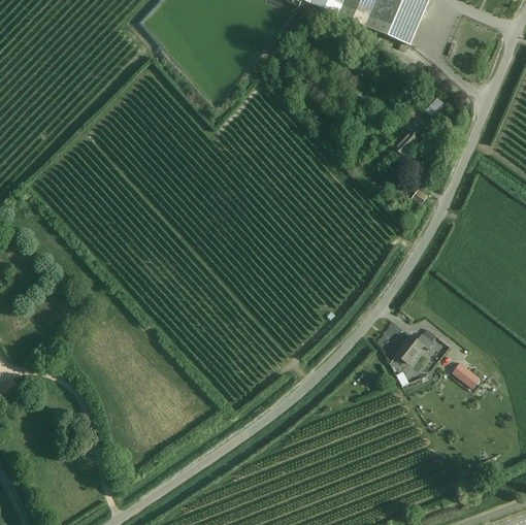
[(301,0),(337,14),(408,44),(413,34),(427,0),(301,0)]
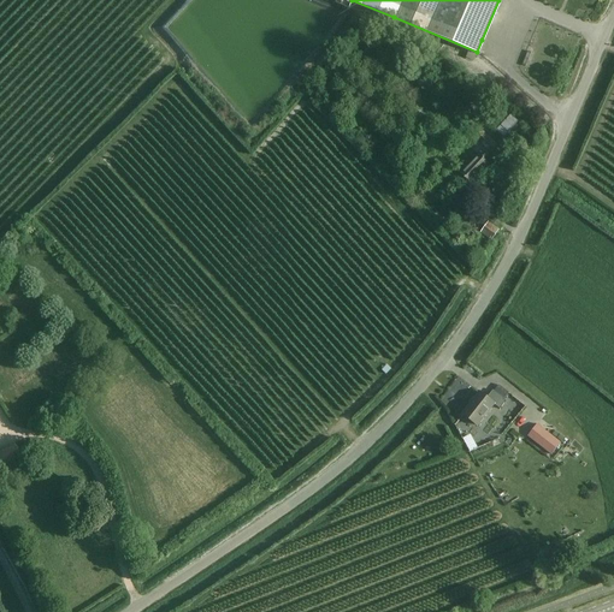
[(367,31),(359,46),(365,49),(373,35),(367,31)]
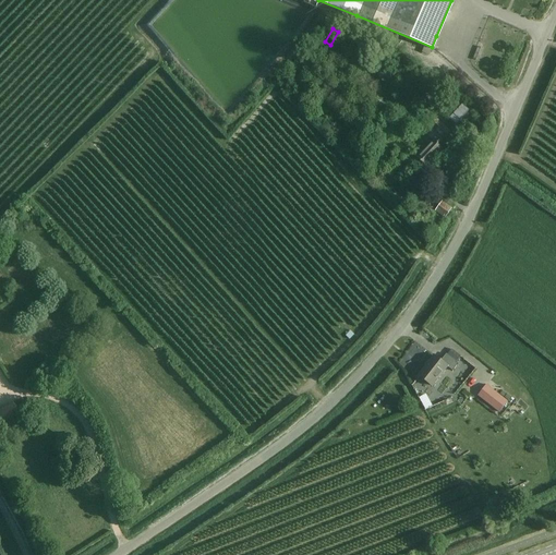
[(419,77),(413,83),(430,99),(435,94),(419,77)]
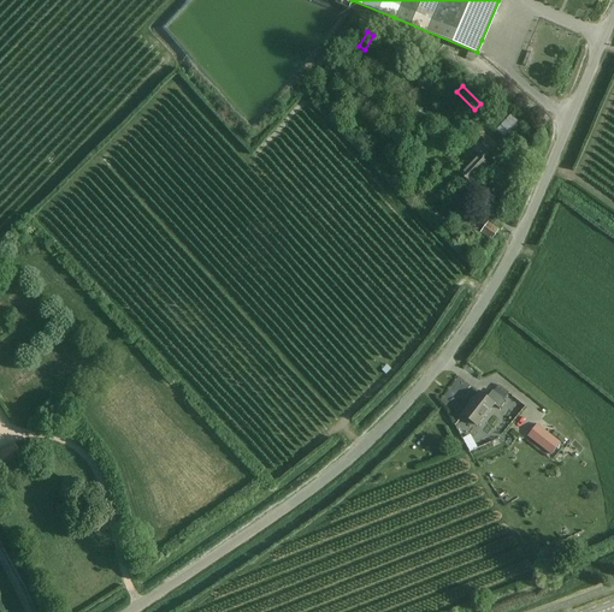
[(485,102),(477,111),(484,118),(491,110),(485,102)]
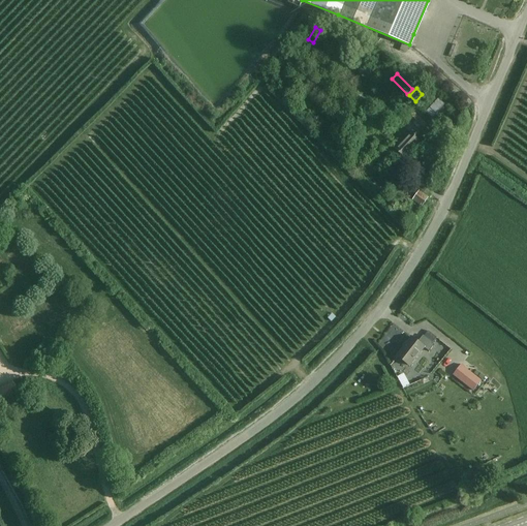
[(432,112),(442,98),(436,93),(425,105),(432,112)]
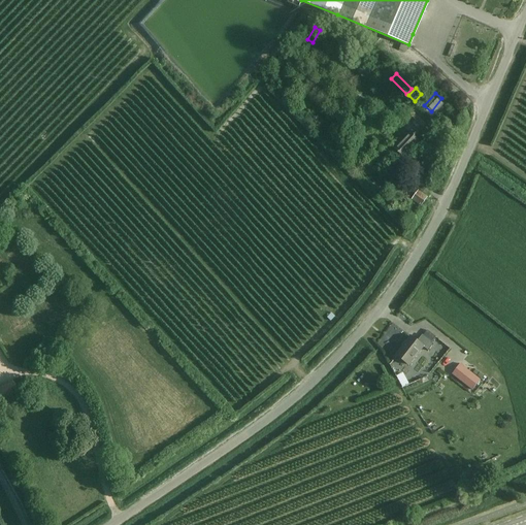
[(413,133),(418,128),(421,131),(427,125),(412,110),(400,123),(407,130),(393,146),(401,154),(417,137),(413,133)]
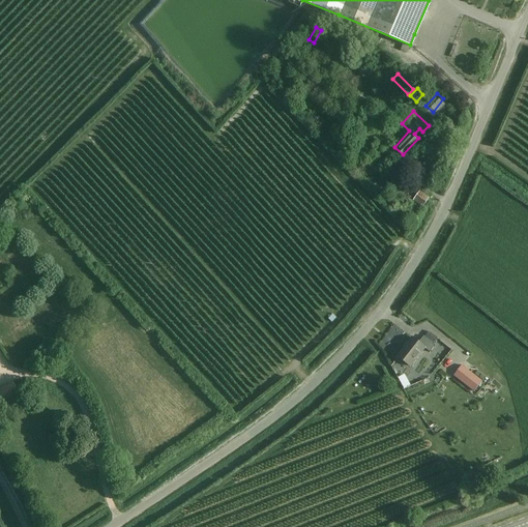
[(360,134),(356,138),(361,143),(365,138),(360,134)]
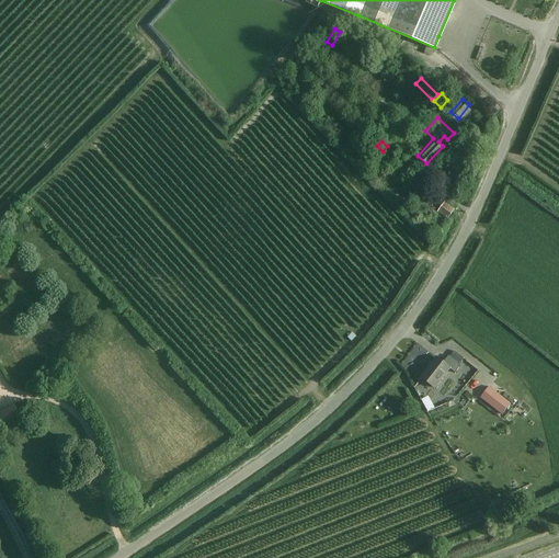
[(388,173),(383,180),(387,183),(392,177),(388,173)]
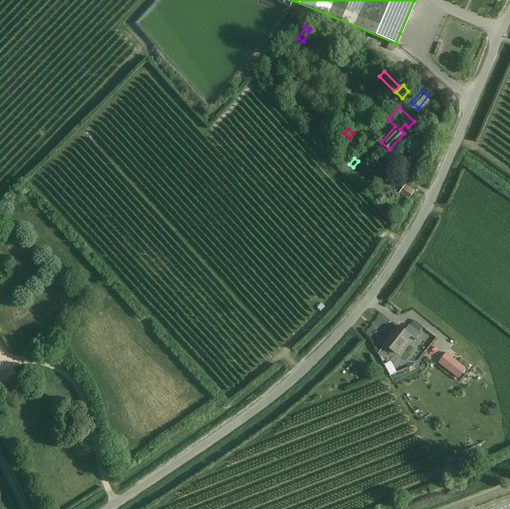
[(366,179),(362,183),(367,187),(372,182),(367,178),(366,179)]
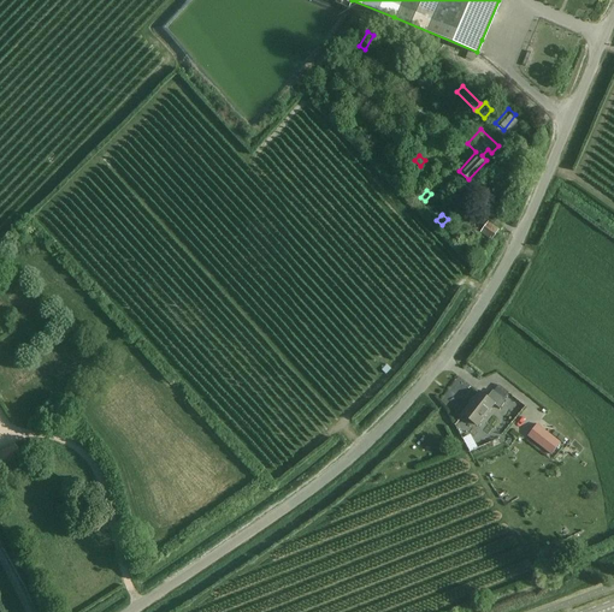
[(486,217),(477,230),(489,236),(496,224),(486,217)]
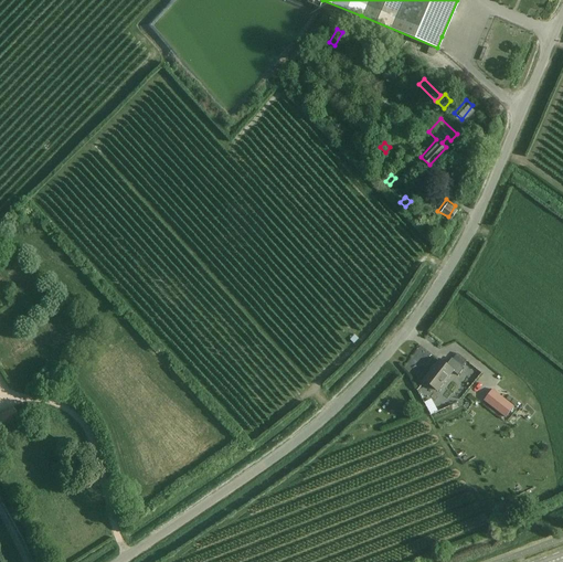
[(415,377),(425,361),(414,353),(404,369),(415,377)]
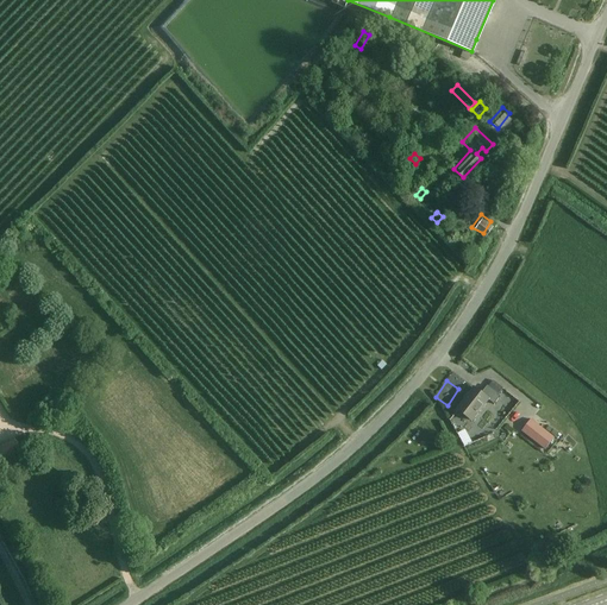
[(455,405),(470,417),(486,396),(492,401),(499,392),(485,383),(480,390),(471,384),(455,405)]
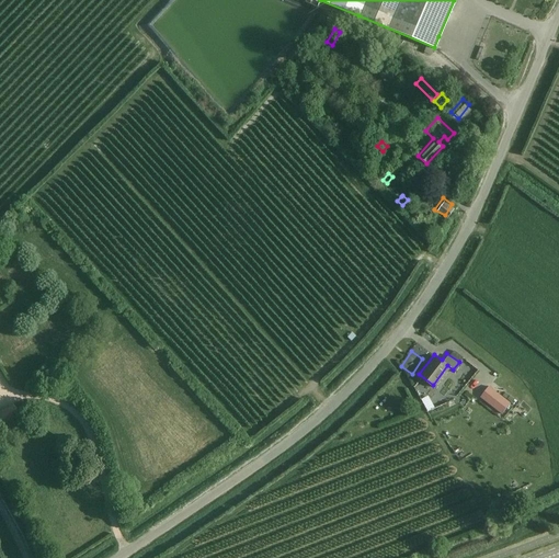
[(460,372),(466,376),(475,365),(469,361),(460,372)]
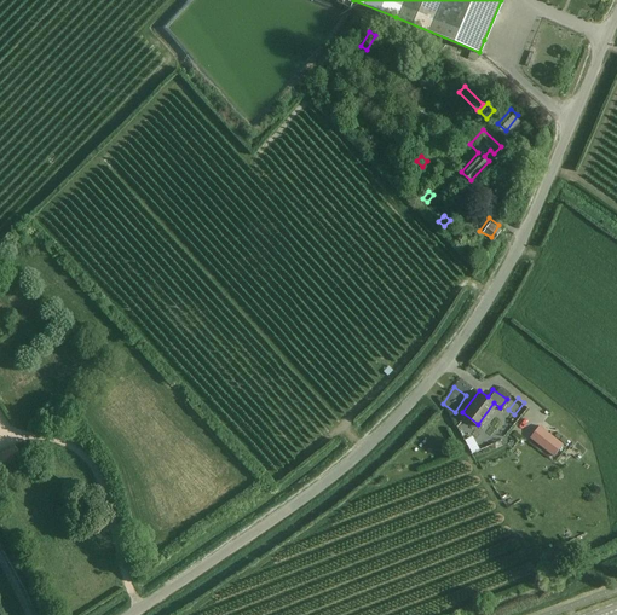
[(537,423),(528,435),(551,453),(560,441),(537,423)]
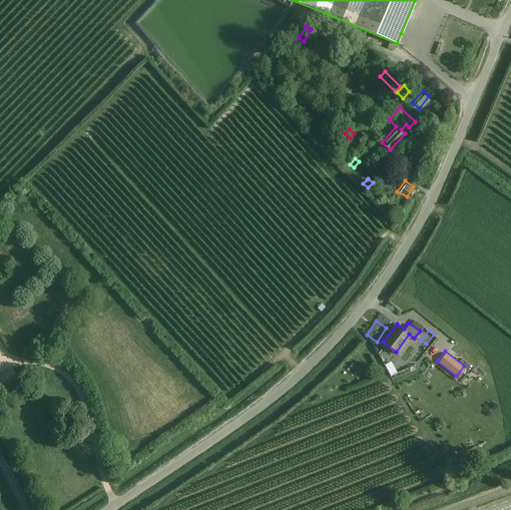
[(389,357),(383,360),(388,371),(394,368),(389,357)]
